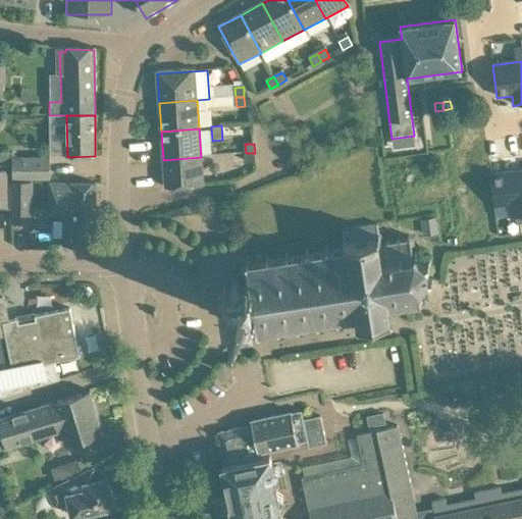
[(247,163),(255,163),(255,162),(255,153),(246,153),(247,163)]
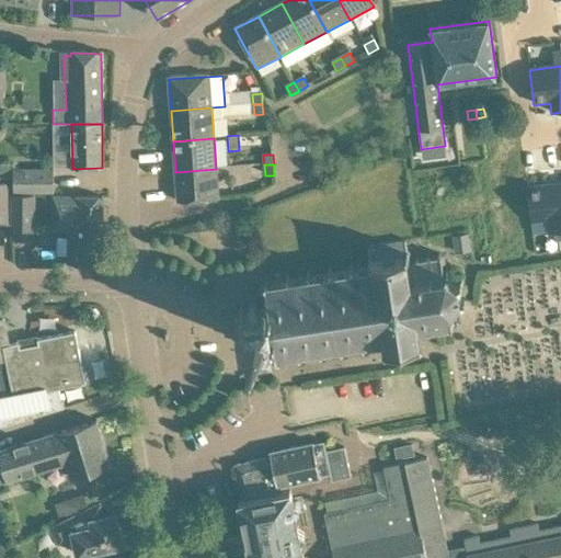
[(178,203),(219,200),(216,169),(175,172),(178,203)]
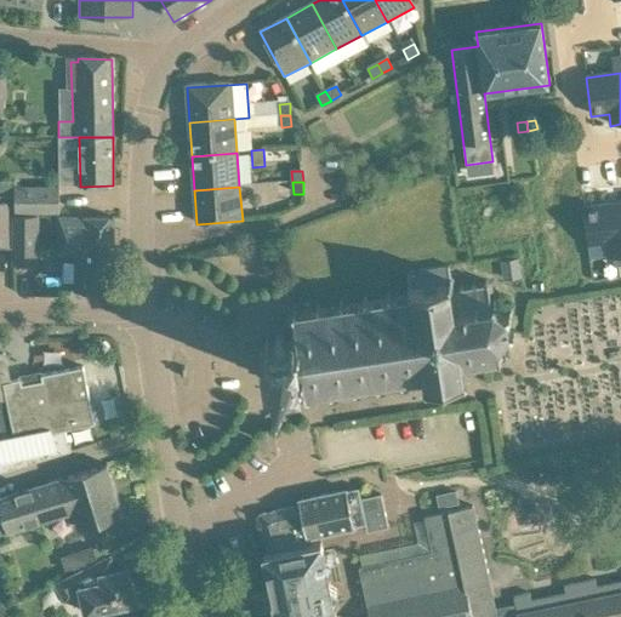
[(60,213),(60,189),(15,189),(16,215),(60,213)]
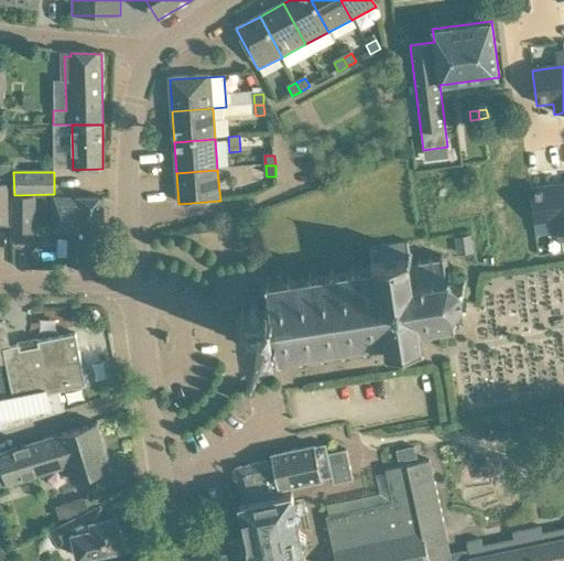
[(563,233),(563,193),(563,190),(553,191),(553,186),(530,190),(534,225),(550,223),(552,235),(563,233)]
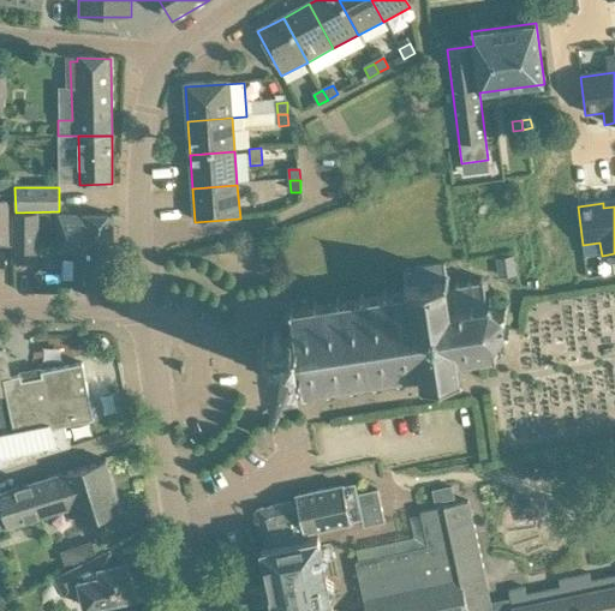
[(112,217),(79,217),(59,216),(58,251),(78,252),(78,262),(111,263),(112,217)]
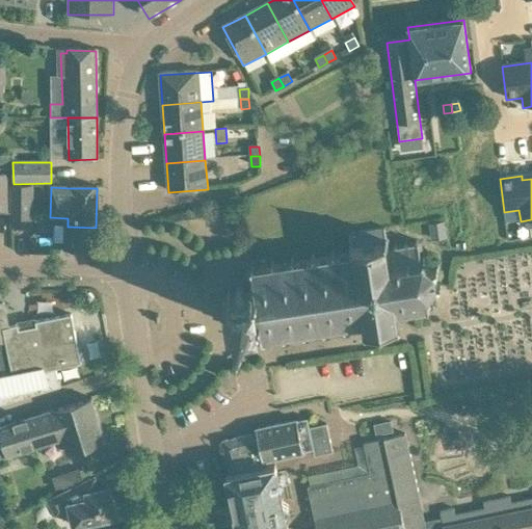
[(11,202),(32,203),(32,188),(11,188),(11,202)]
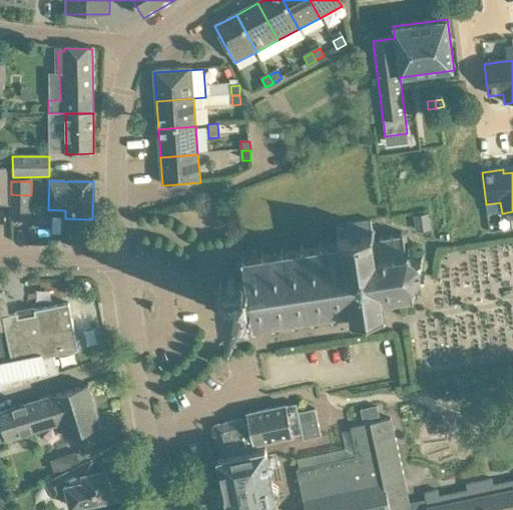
[(31,220),(31,195),(11,194),(11,220),(31,220)]
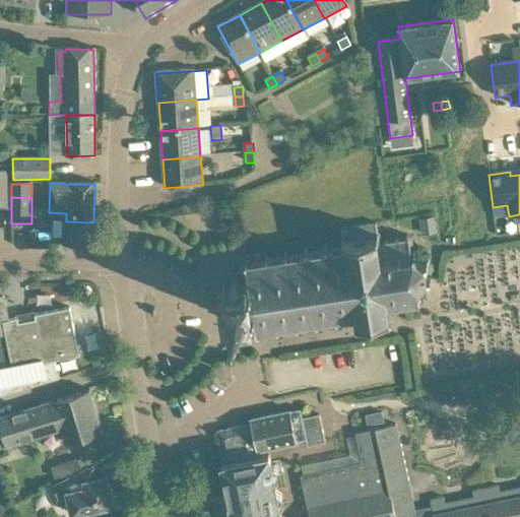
[(399,218),(398,207),(390,208),(391,219),(399,218)]
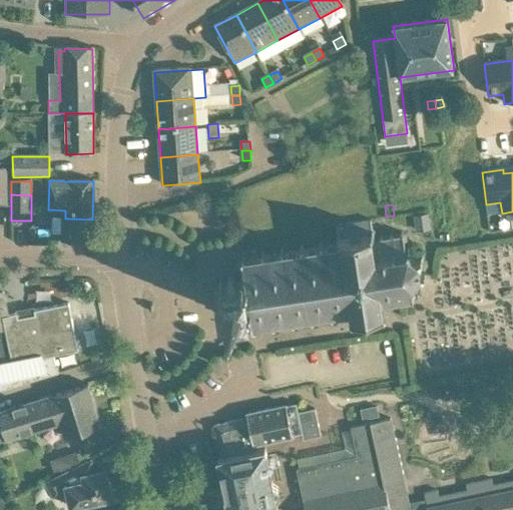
[(65,218),(63,218),(62,243),(92,243),(92,219),(65,218)]
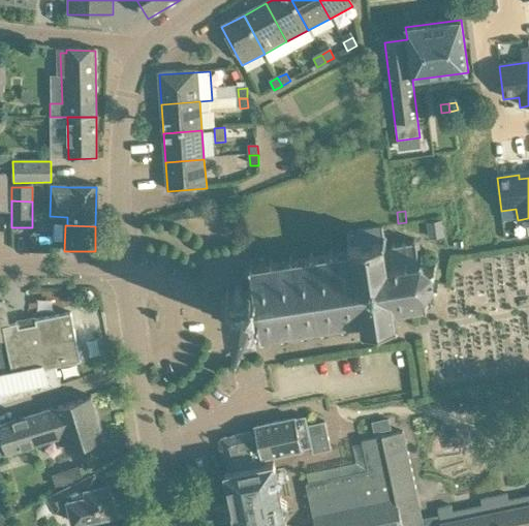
[(433,285),(439,286),(440,283),(434,281),(433,272),(437,270),(435,266),(431,269),(423,263),(424,257),(422,256),(418,261),(415,243),(415,242),(412,242),(413,245),(405,246),(405,243),(402,244),(403,246),(395,247),(395,245),(392,245),(392,248),(384,249),(383,244),(386,239),(383,238),(382,228),(347,235),(348,243),(345,246),(351,249),(351,253),(334,256),(334,251),(330,252),(331,257),(314,259),(313,254),(309,255),(310,260),(293,263),(292,257),(289,257),(289,264),(274,266),(273,260),(269,260),(270,267),(253,269),(252,264),(249,265),(249,270),(245,270),(245,274),(250,273),(251,285),(247,286),(248,290),(245,291),(241,286),(236,287),(234,294),(230,294),(229,289),(225,289),(226,295),(225,295),(225,296),(221,297),(221,300),(225,300),(228,317),(224,318),(225,321),(229,321),(229,322),(230,322),(231,327),(236,326),(235,321),(252,319),(253,323),(257,322),(259,335),(255,336),(255,339),(260,339),(261,343),(265,343),(263,338),(281,336),(281,341),(285,341),(284,336),(301,334),(302,338),(306,337),(305,333),(321,331),(322,335),(325,335),(324,330),(341,327),(342,332),(346,332),(345,327),(363,323),(363,328),(361,332),(364,334),(366,330),(394,326),(398,329),(400,327),(396,322),(395,318),(403,317),(403,320),(406,319),(406,317),(413,316),(413,318),(416,318),(415,315),(424,314),(424,317),(427,316),(427,314),(432,313),(430,300),(427,295),(433,285)]
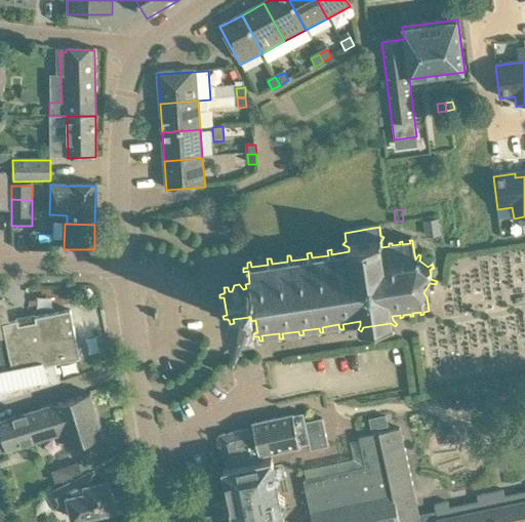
[(468,243),(467,232),(458,233),(459,244),(468,243)]
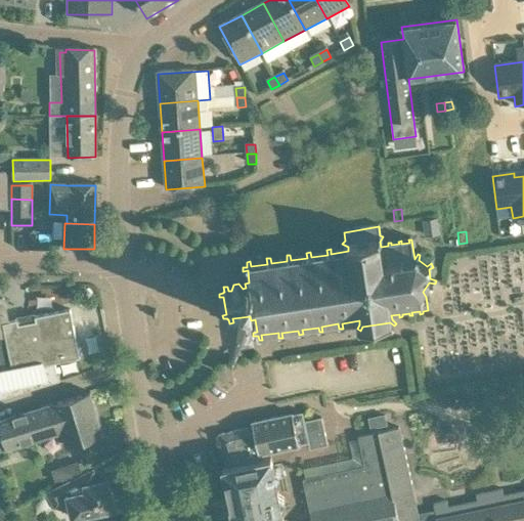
[(494,240),(493,231),(482,232),(483,241),(494,240)]
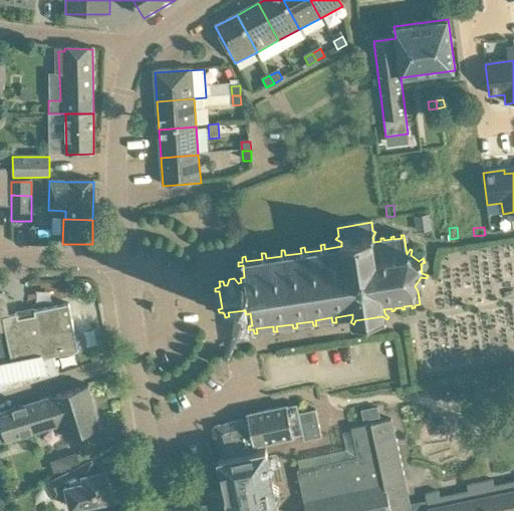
[(0,392),(48,377),(35,312),(34,312),(35,317),(18,320),(17,315),(8,317),(3,295),(0,295),(0,331),(4,330),(10,362),(0,363),(0,392)]
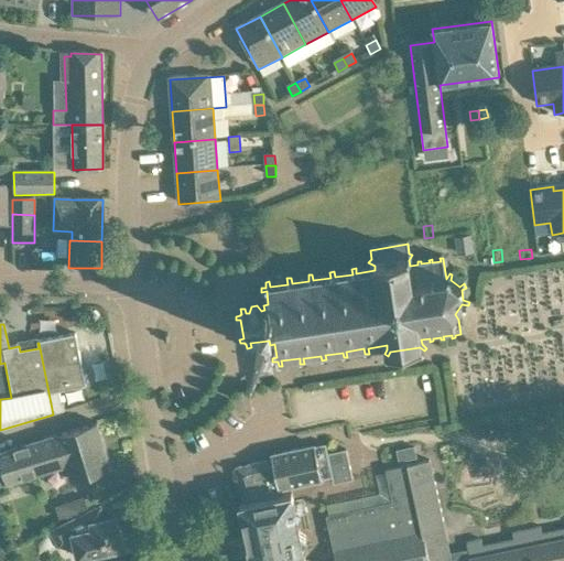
[(61,405),(58,392),(86,387),(86,385),(83,386),(78,366),(82,365),(76,335),(39,343),(53,414),(64,411),(62,405),(61,405)]
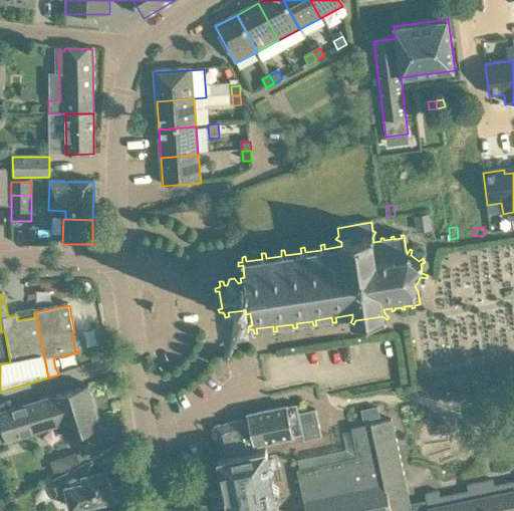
[(101,428),(88,387),(0,414),(0,444),(60,426),(64,440),(101,428)]
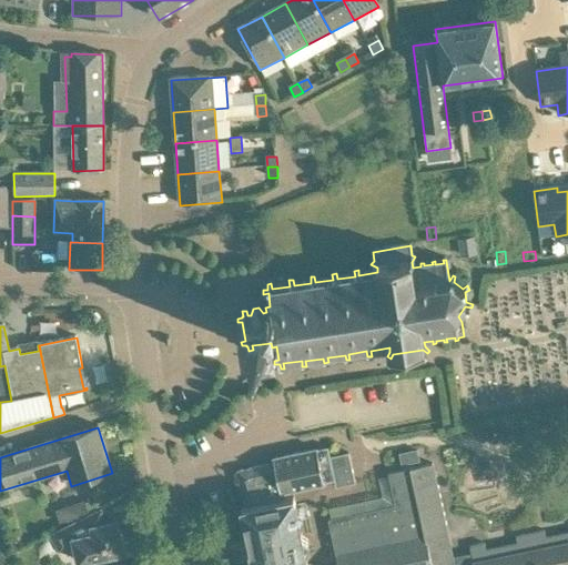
[(333,471),(332,464),(330,458),(328,449),(317,451),(317,450),(273,460),(274,465),(281,494),(324,485),(324,484),(335,482),(333,471)]
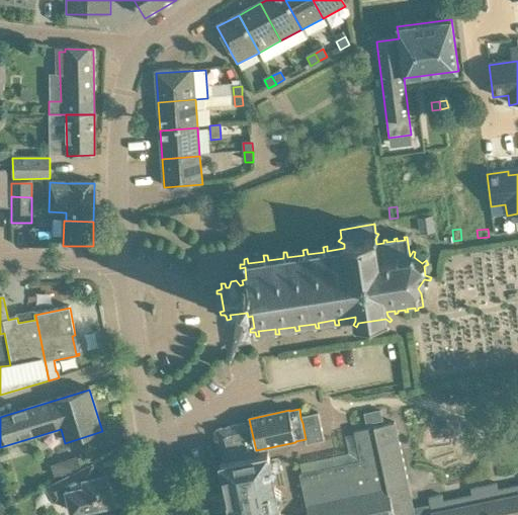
[(324,442),(323,434),(318,414),(314,415),(316,426),(304,429),(306,439),(307,446),(324,442)]
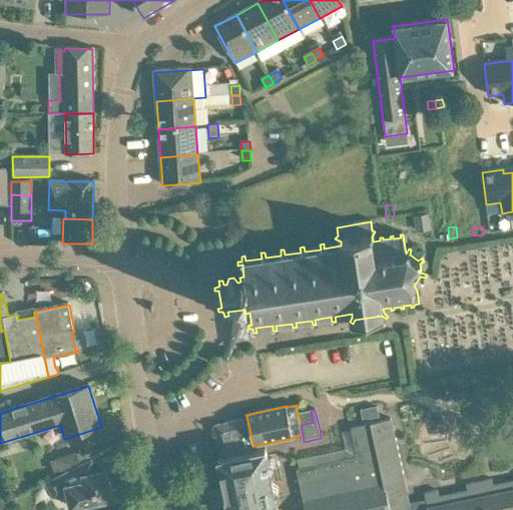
[(300,419),(301,425),(313,422),(311,411),(298,414),(300,419)]
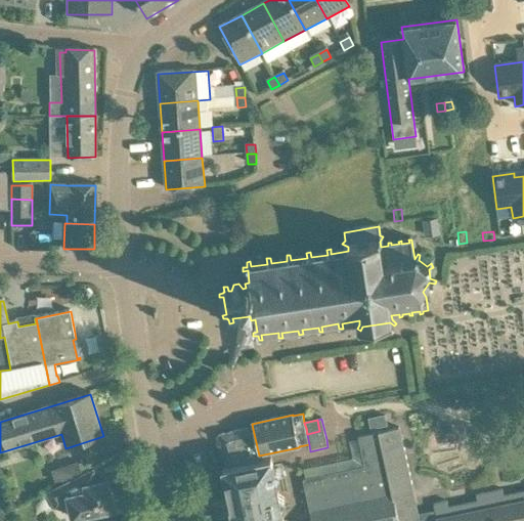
[(255,463),(259,456),(253,429),(219,436),(226,469),(255,463)]
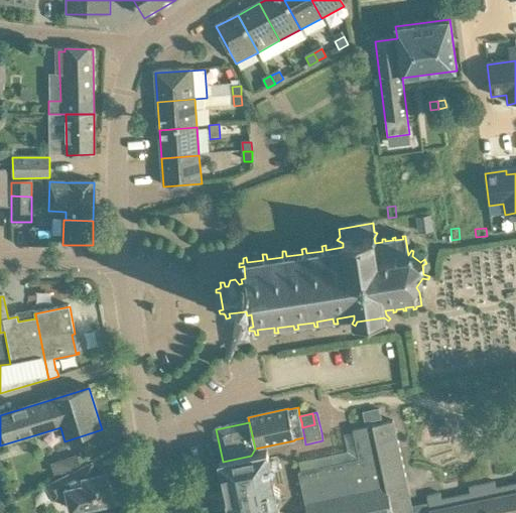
[(428,505),(411,508),(393,422),(353,431),(359,461),(298,473),(305,512),(515,512),(515,486),(496,490),(495,484),(469,489),(470,496),(441,502),(440,495),(427,498),(428,505)]
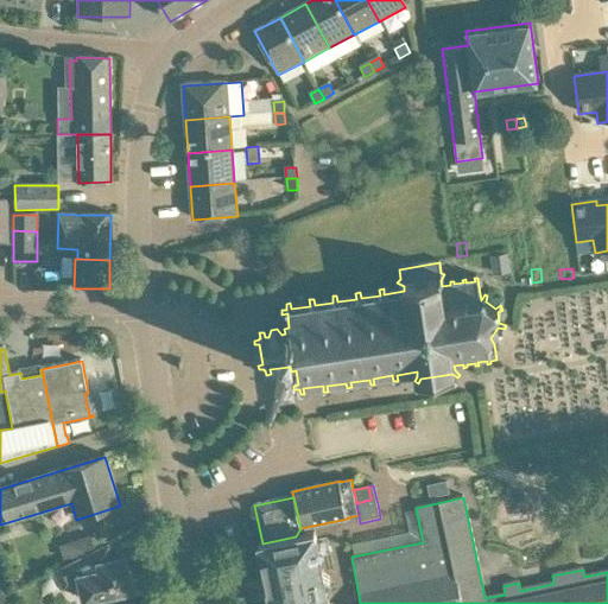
[(330,603),(327,587),(331,580),(323,576),(315,532),(296,536),(263,544),(258,544),(270,603),(330,603)]
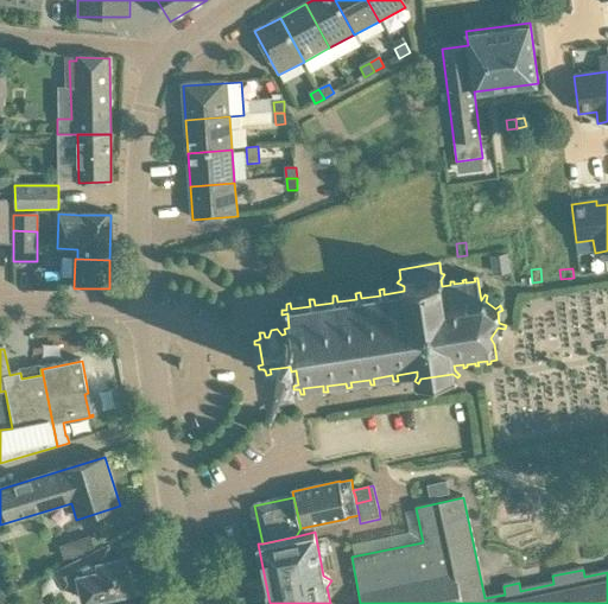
[(93,538),(77,542),(81,555),(96,551),(93,538)]
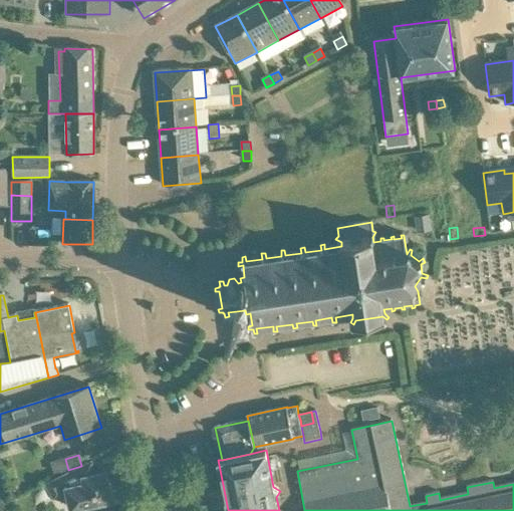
[(46,484),(54,499),(68,495),(71,510),(113,500),(112,497),(115,494),(113,488),(110,486),(108,479),(106,479),(105,473),(94,475),(91,462),(46,484)]
